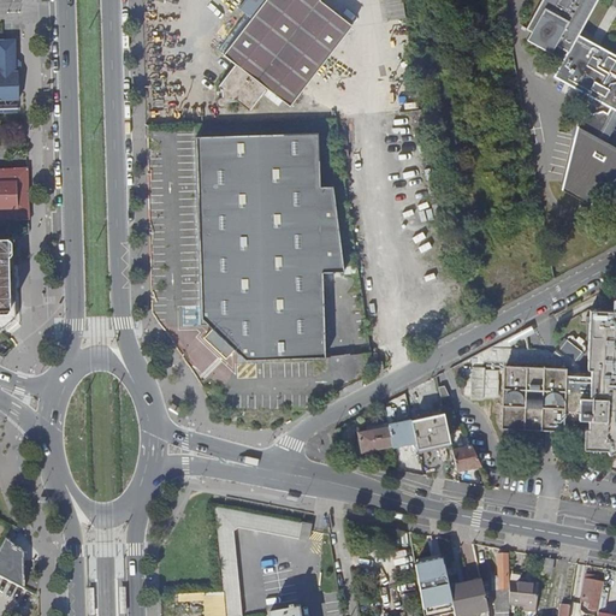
[(264,0),(252,17),(249,15),(221,51),(223,52),(225,51),(237,60),(219,82),(221,84),(223,96),(219,99),(218,101),(220,104),(223,104),(225,104),(229,100),(237,96),(250,107),(268,84),(290,101),(353,22),(324,0),(264,0)]
